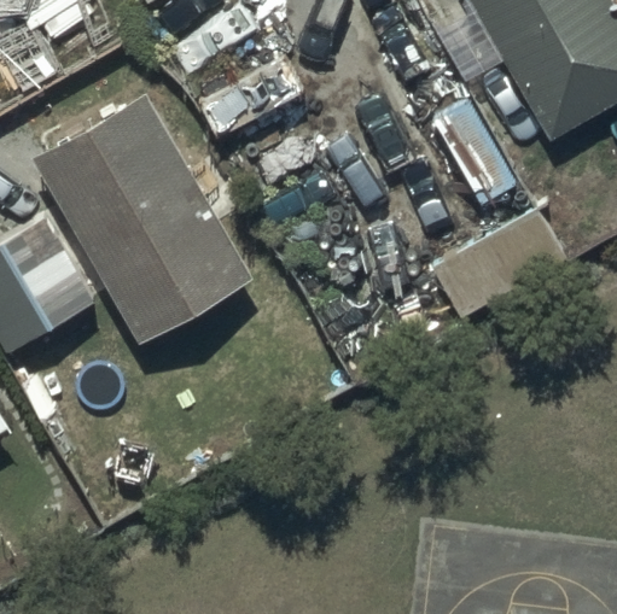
[(616,4),(615,0),(471,0),(545,130),(616,89),(616,4)]
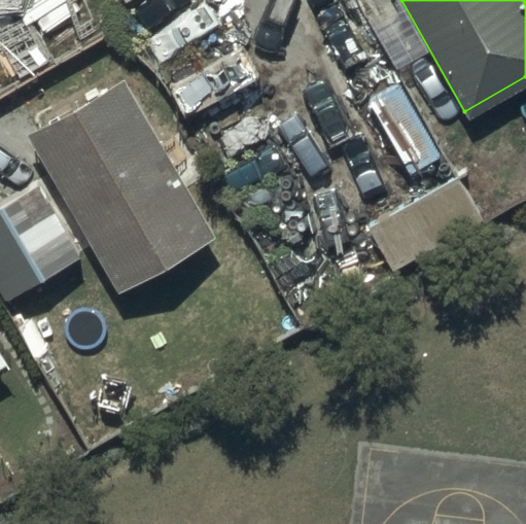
[(124,82),(28,138),(120,298),(216,242),(124,82)]
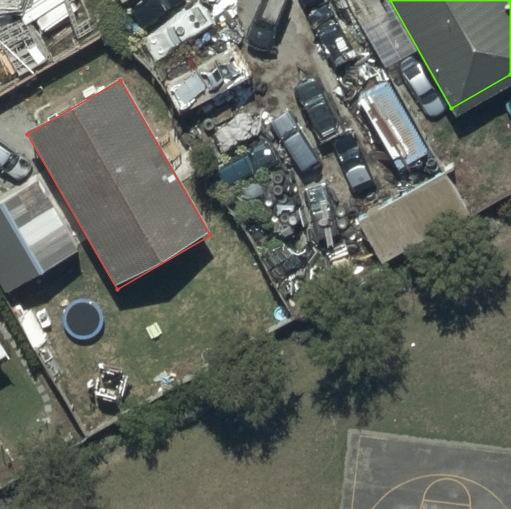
[(464,207),(440,164),(353,213),(377,256),(464,207)]
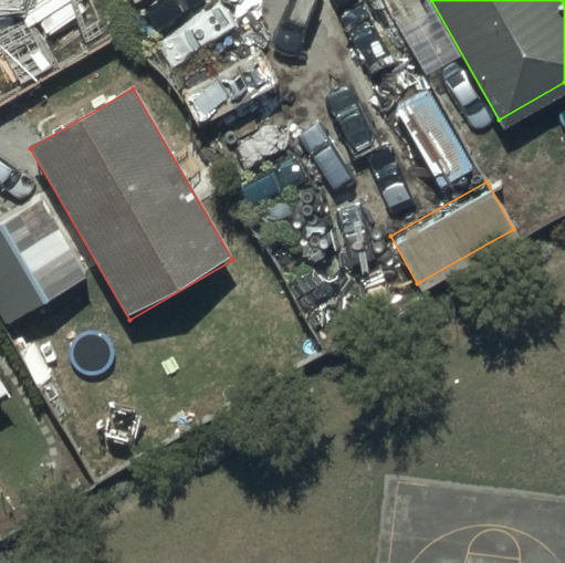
[(38,200),(0,221),(0,315),(7,326),(85,278),(38,200)]
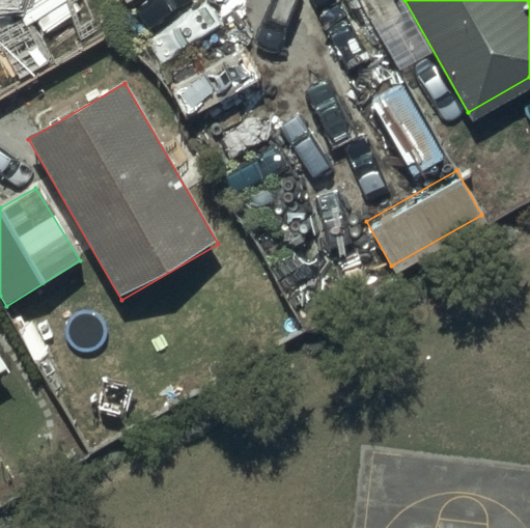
[(0,371),(10,366),(0,349),(0,371)]
